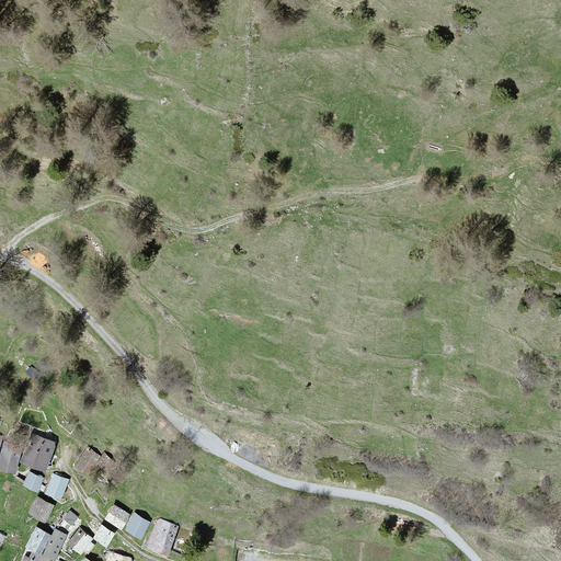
[(55,444),(33,436),(22,462),(44,471),(55,444)]
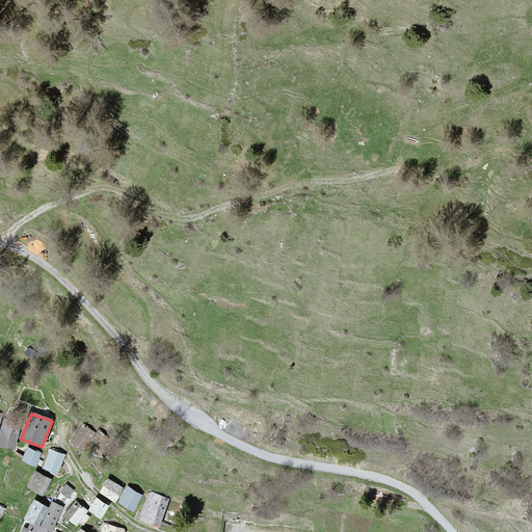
[(20,426),(5,420),(0,436),(0,445),(14,449),(20,426)]
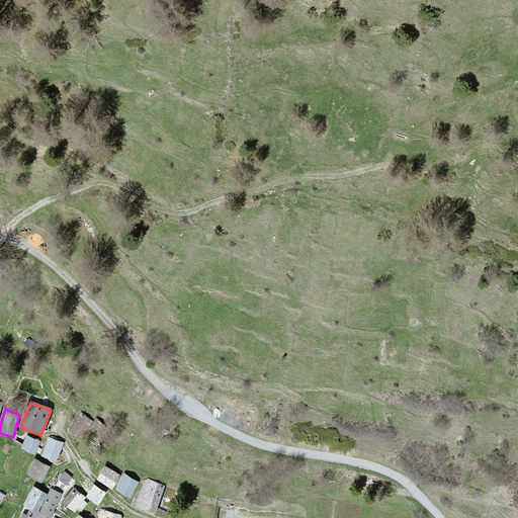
[(91,422),(82,414),(70,430),(80,437),(91,422)]
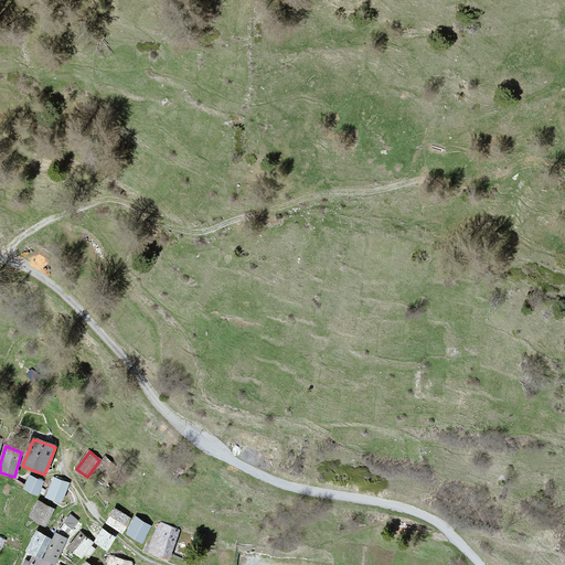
[(115,467),(105,458),(96,468),(106,477),(115,467)]
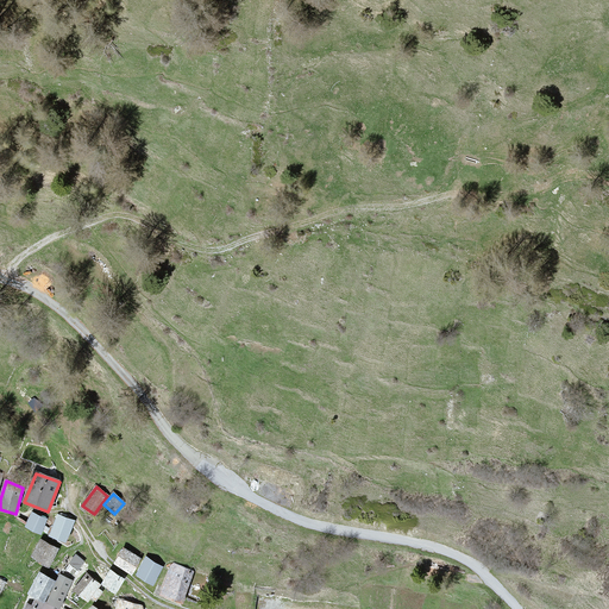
[(46,520),(32,513),(26,526),(41,533),(46,520)]
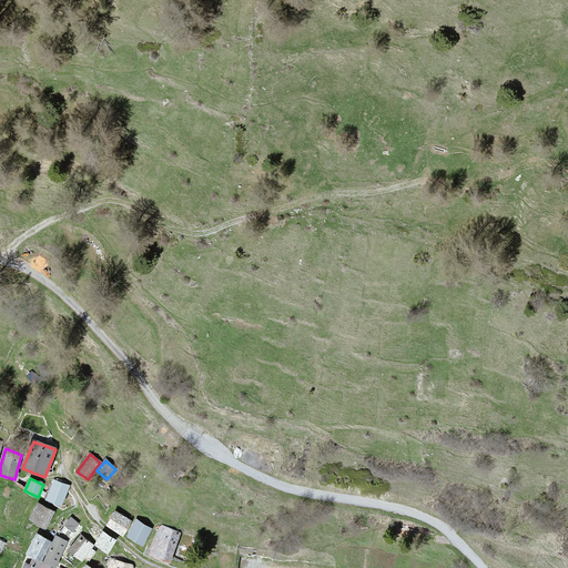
[(68,487),(54,482),(47,499),(61,505),(68,487)]
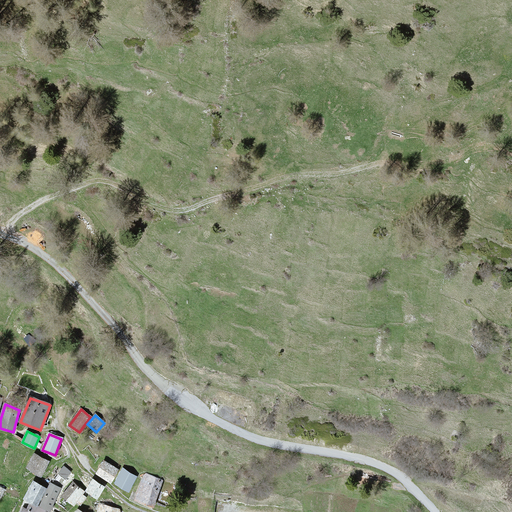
[(48,462),(35,454),(27,468),(40,475),(48,462)]
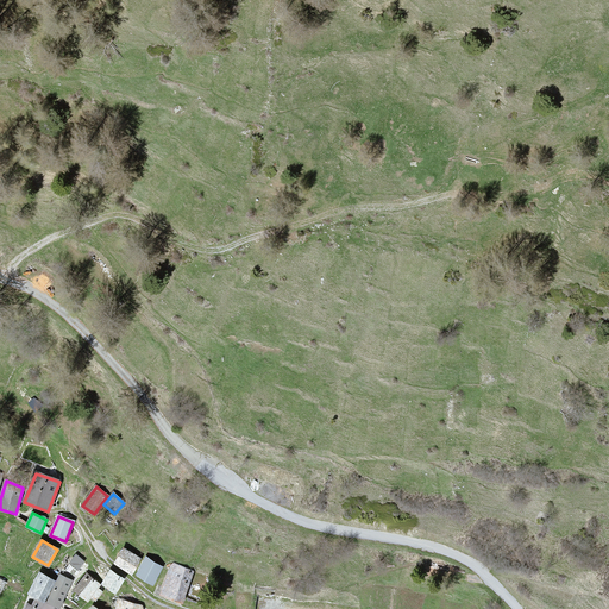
[(139,559),(124,550),(115,564),(131,573),(139,559)]
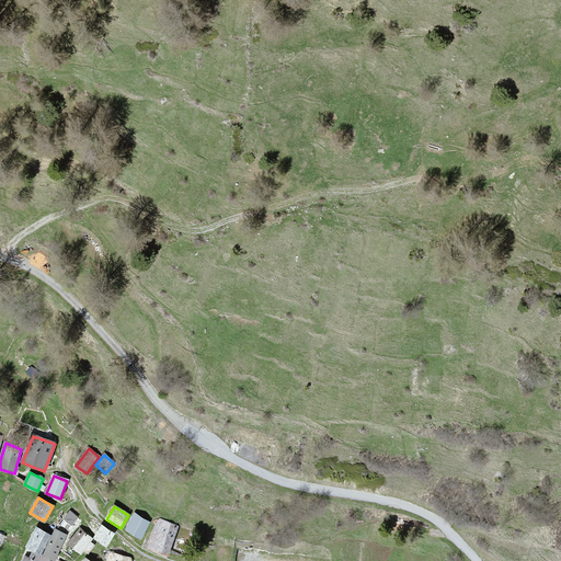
[(77,517),(70,512),(65,518),(71,524),(77,517)]
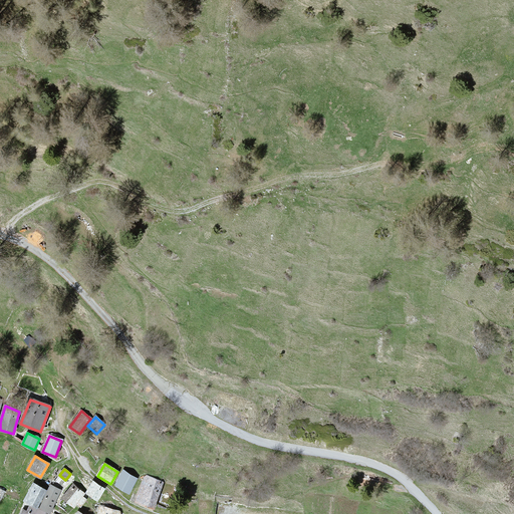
[(137,479),(123,472),(115,485),(129,493),(137,479)]
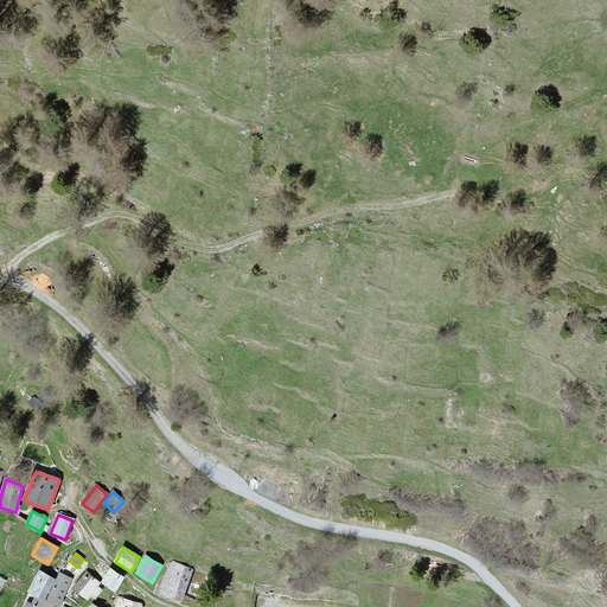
[(192,570),(172,563),(160,592),(180,600),(192,570)]
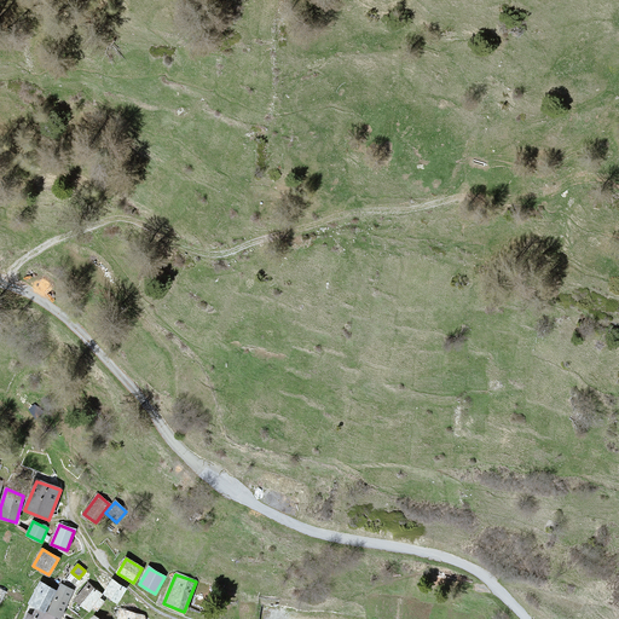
[(125,590),(113,582),(104,594),(116,602),(125,590)]
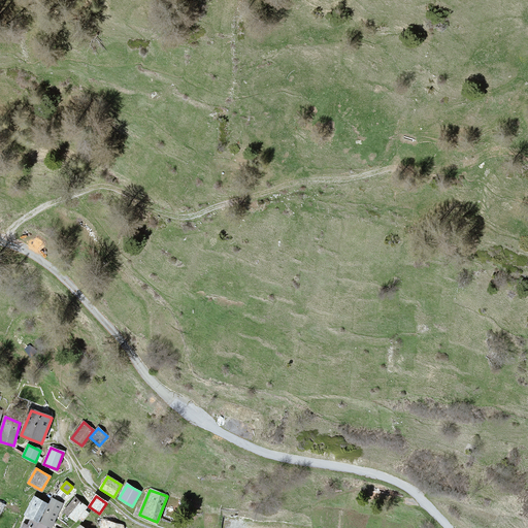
[(47,504),(34,497),(25,516),(38,523),(47,504)]
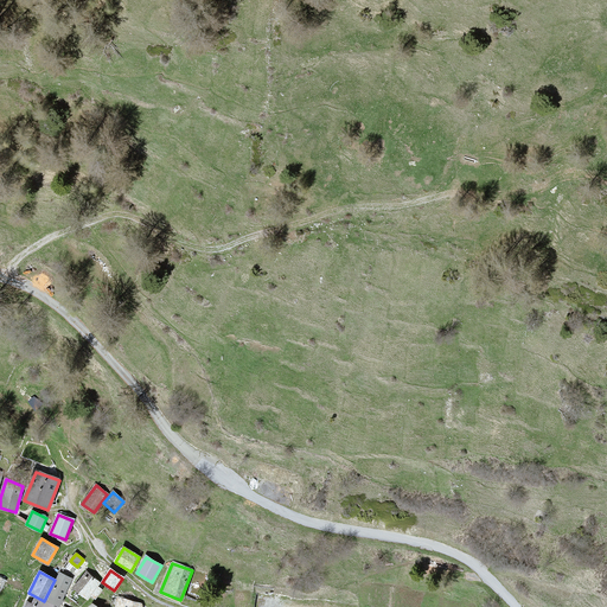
[(100,583),(87,573),(75,588),(88,598),(90,594),(95,599),(102,589),(97,587),(100,583)]
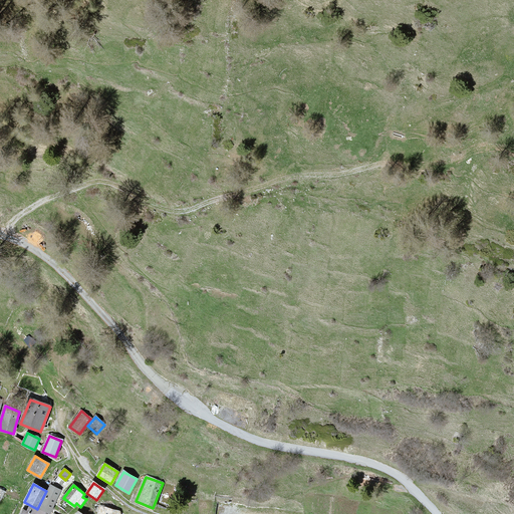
[(60,490),(50,486),(39,508),(49,513),(60,490)]
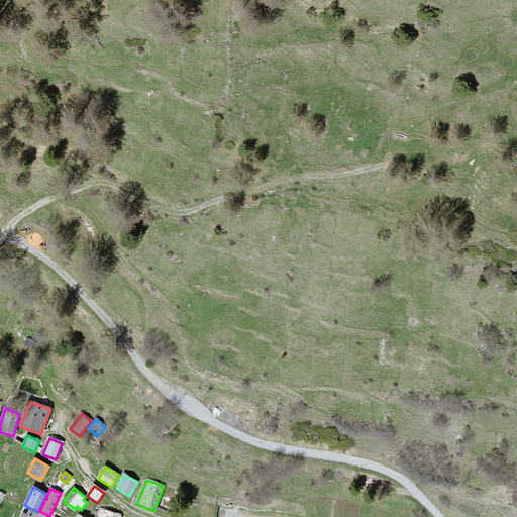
All buildings are outlined.
